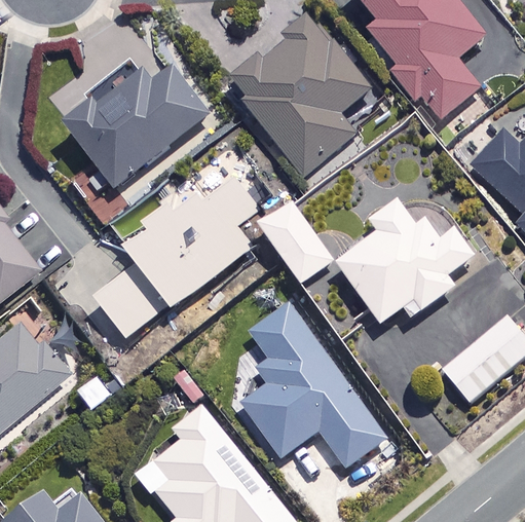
[(358,0),(377,23),(368,31),(398,67),(392,71),(416,100),(422,95),(442,119),(481,86),(457,58),(486,34),(457,0),(358,0)]
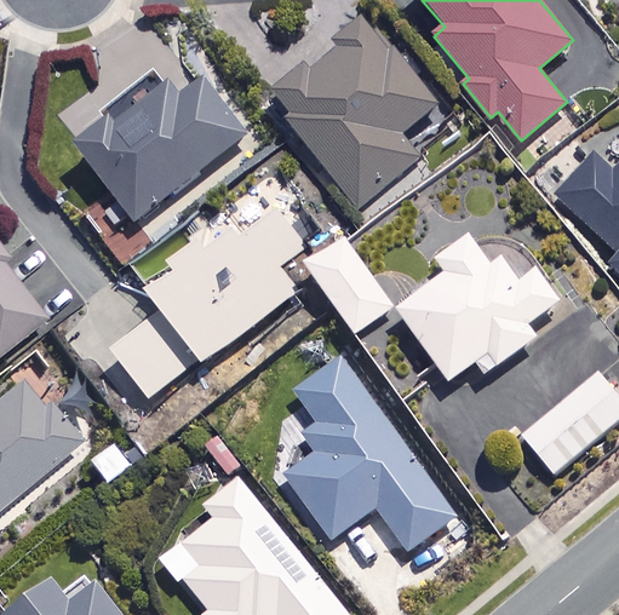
[(311,78),(304,68),(271,95),(357,210),(422,161),(400,133),(435,108),(368,18),(328,49),(336,59),(311,78)]
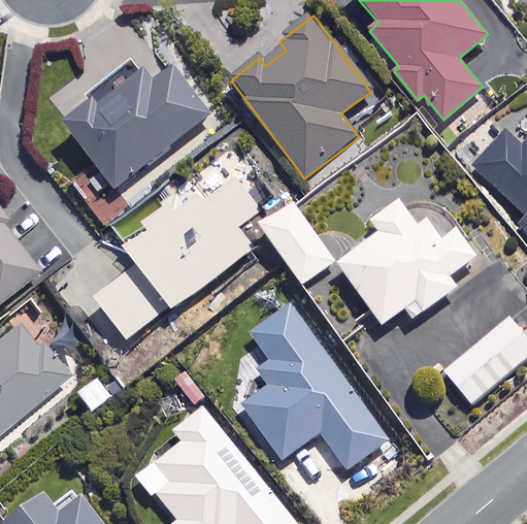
[(153,87),(135,63),(97,92),(100,96),(64,124),(112,188),(209,115),(175,69),(153,87)]
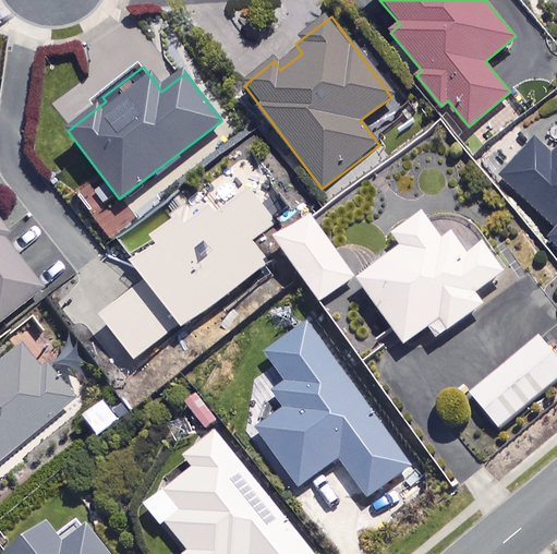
[(556,146),(551,154),(534,139),(499,175),(556,229),(548,237),(556,245),(556,146)]
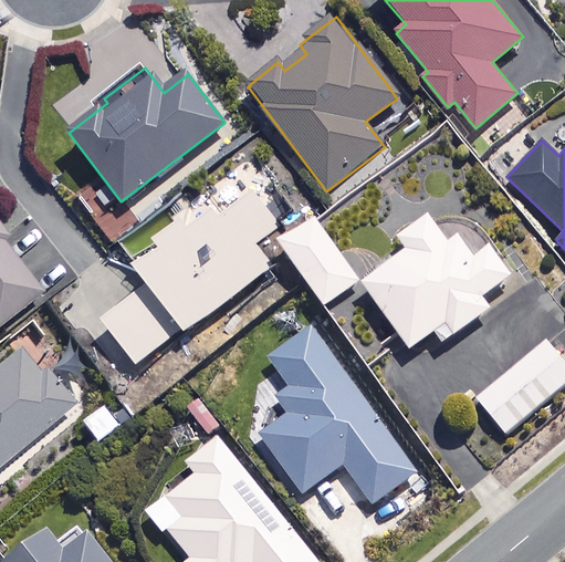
[(280,226),(237,168),(184,208),(188,212),(152,240),(158,248),(133,267),(146,285),(102,319),(138,367),(275,266),(258,242),(280,226)]
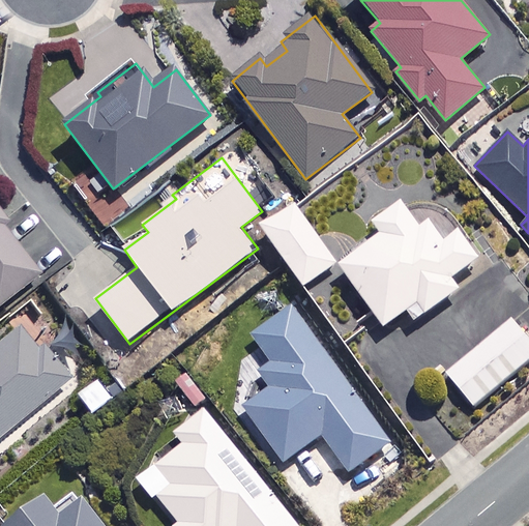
[(417,225),(399,201),(371,221),(380,232),(338,263),(381,324),(405,308),(412,318),(457,287),(448,275),(475,256),(456,229),(441,239),(425,218),(417,225)]
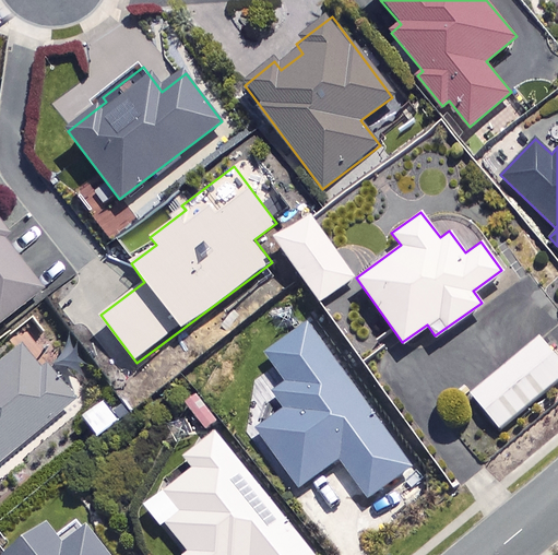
[(353,274),(309,214),(274,239),(319,299),(353,274)]
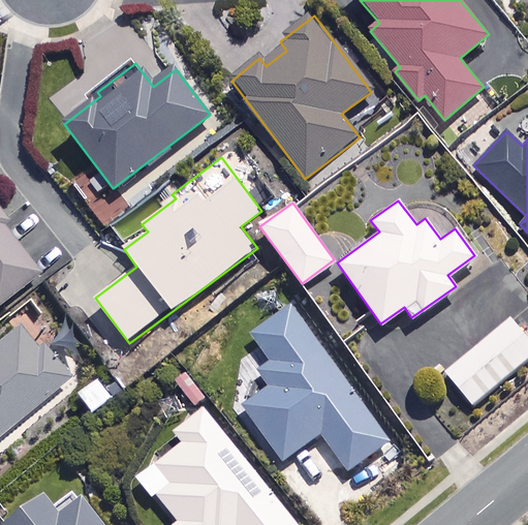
[(0,299),(37,272),(0,220),(0,299)]
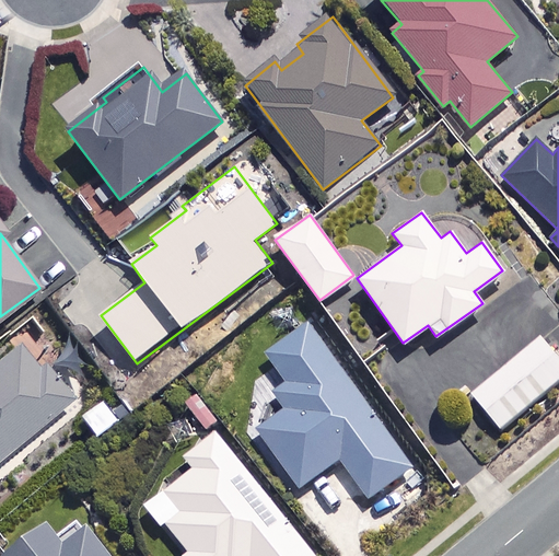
[(414,465),(306,321),(265,351),(287,381),(272,391),(284,407),(256,428),(300,486),(338,458),(369,498),(414,465)]
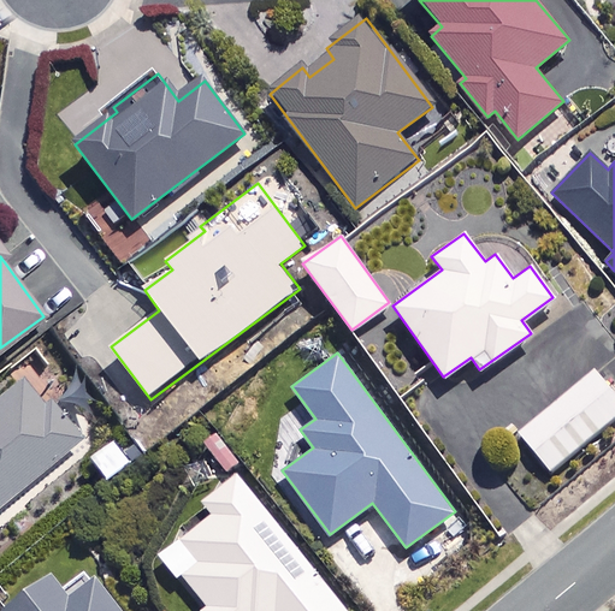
[(614,395),(592,368),(518,432),(549,469),(614,414),(614,395)]
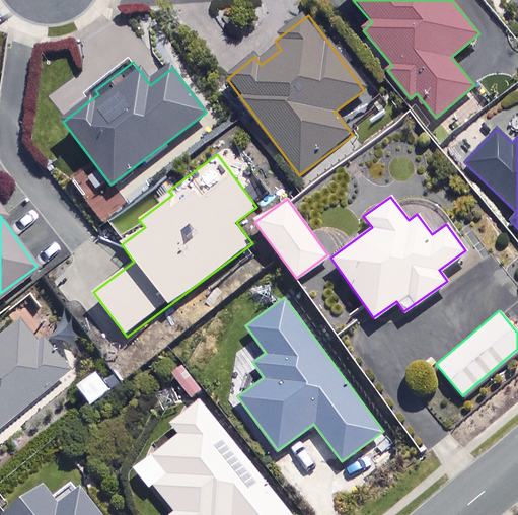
[(33,342),(13,316),(0,326),(0,423),(67,370),(41,337),(33,342)]
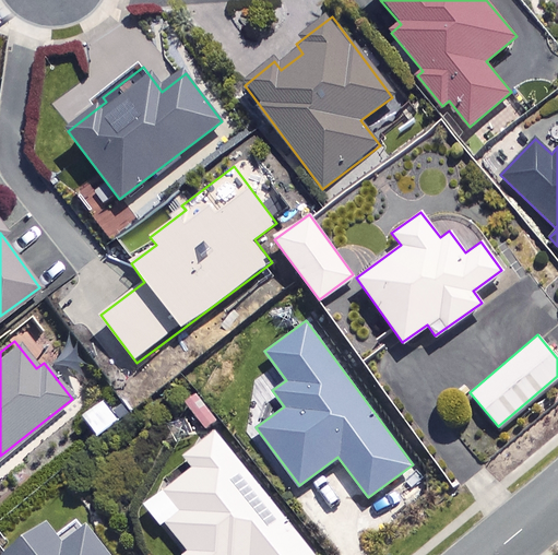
[(317,554),(215,427),(183,453),(191,463),(143,504),(158,523),(164,519),(187,548),(180,553),(181,554),(317,554)]
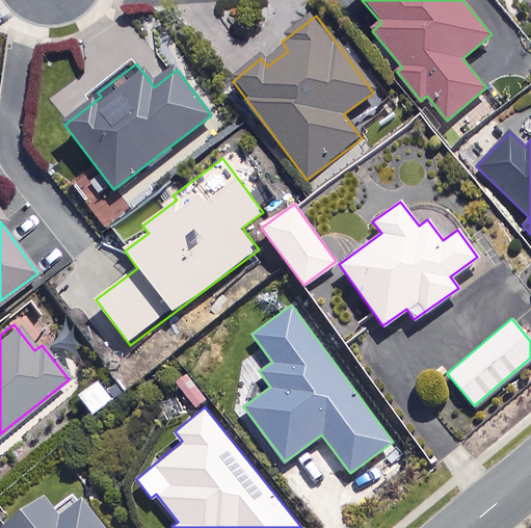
[(102,527),(82,501),(59,519),(44,498),(3,527),(102,527)]
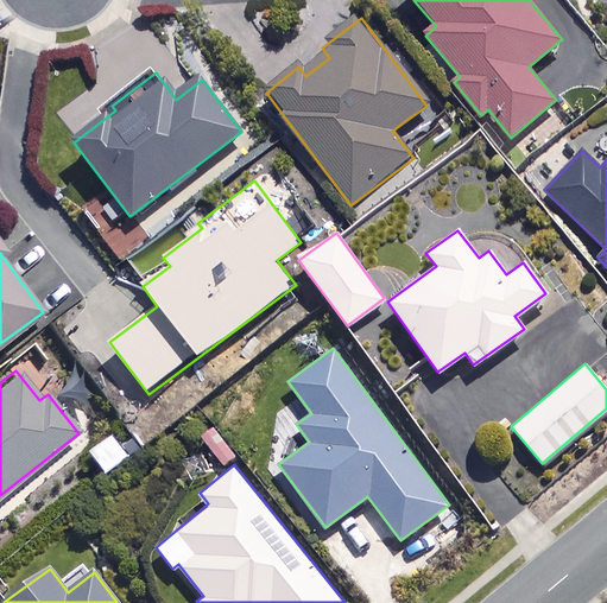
All buildings are outlined.
